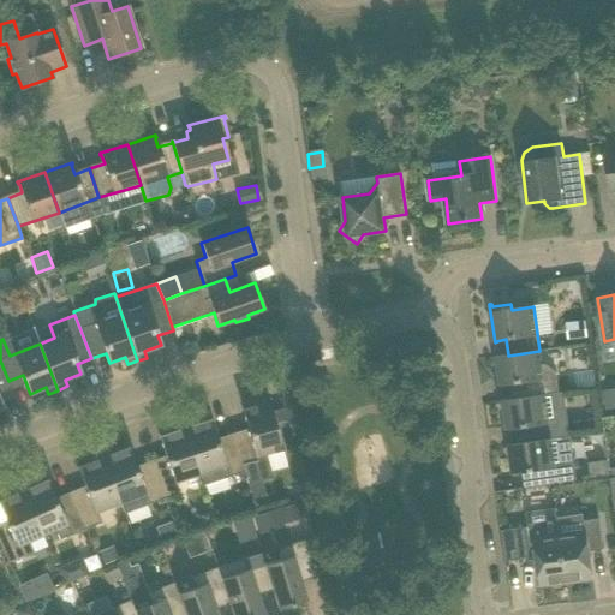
[(542,365),(539,351),(508,356),(508,354),(499,356),(496,356),(501,386),(503,386),(503,384),(512,383),(514,399),(514,400),(545,395),(560,393),(557,372),(547,364),(542,365)]
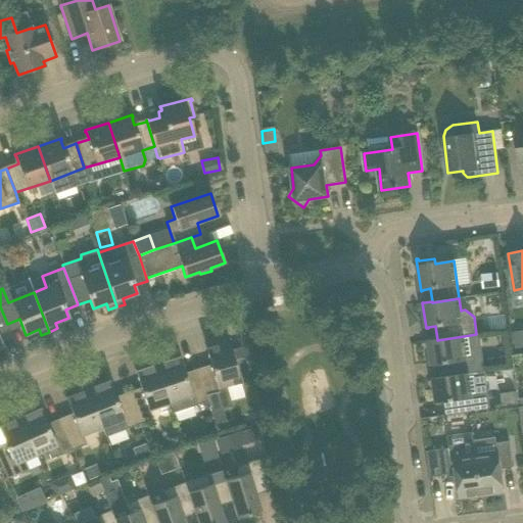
[(469,374),(464,336),(437,340),(437,339),(429,340),(429,339),(427,340),(431,366),(433,366),(433,365),(440,364),(442,377),(442,378),(469,374)]
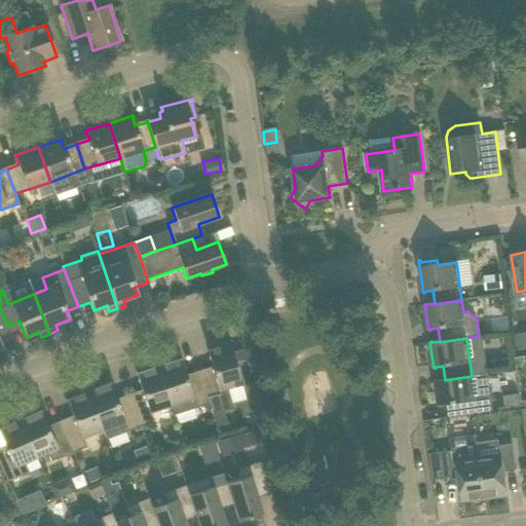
[(235,363),(232,352),(230,341),(215,345),(216,348),(208,350),(212,367),(198,371),(209,404),(212,415),(233,409),(227,388),(241,384),(235,363)]
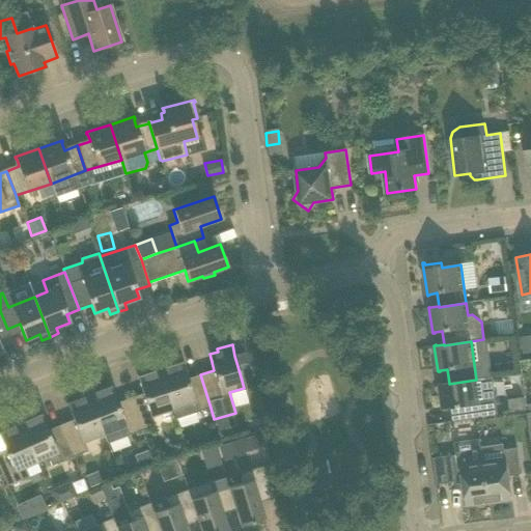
[(247,364),(256,362),(254,350),(244,353),(247,364)]
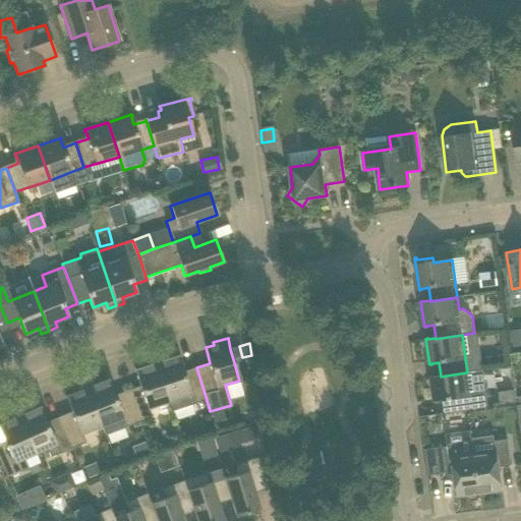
[(170,355),(156,359),(170,402),(181,398),(184,407),(207,400),(196,367),(184,371),(179,355),(171,358),(170,355)]
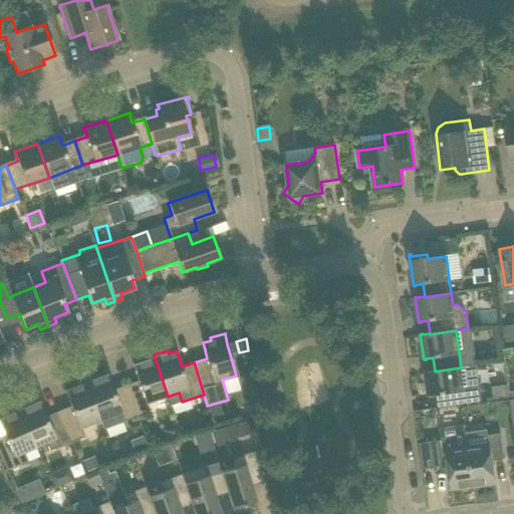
[(147,404),(168,397),(154,354),(140,359),(141,362),(134,364),(139,380),(125,386),(138,417),(150,412),(147,404)]
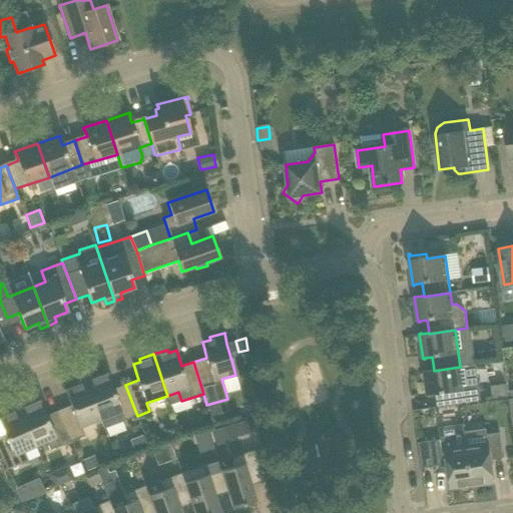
[(475,365),(460,367),(434,371),(434,370),(426,371),(426,370),(424,371),(428,396),(430,396),(430,395),(437,394),(439,407),(480,402),(475,365)]
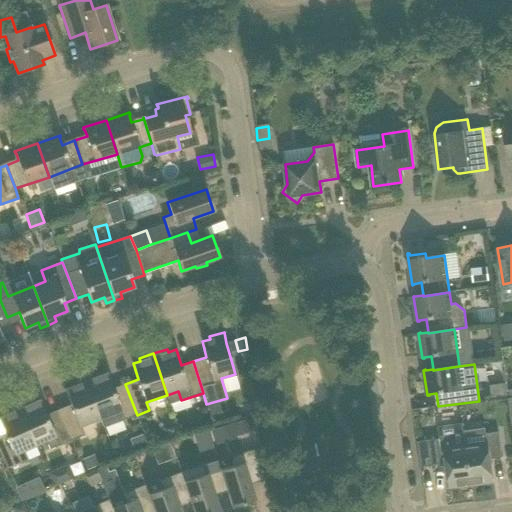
[(99,373),(85,378),(100,419),(120,411),(124,420),(137,415),(125,384),(113,389),(107,373),(100,375),(99,373)]
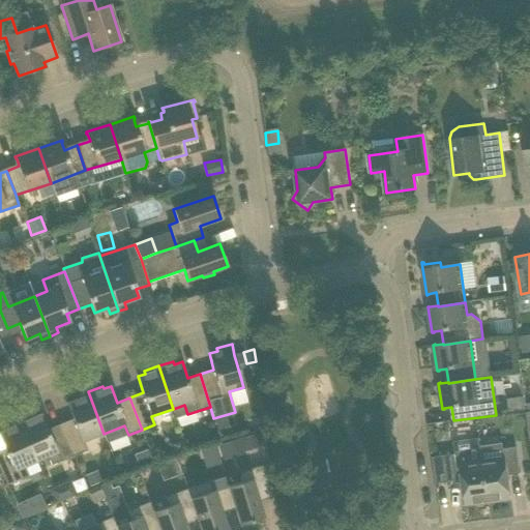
[(60,424),(74,455),(87,450),(83,442),(104,434),(88,391),(74,396),(75,400),(67,403),(74,419),(60,424)]
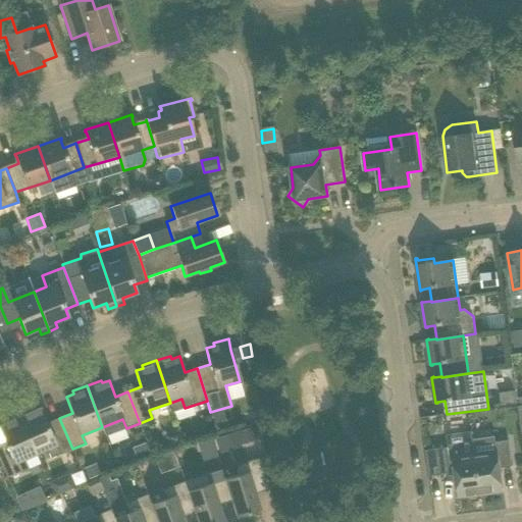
[(32,408),(17,414),(36,455),(47,450),(50,458),(72,449),(59,418),(47,423),(40,408),(33,411),(32,408)]
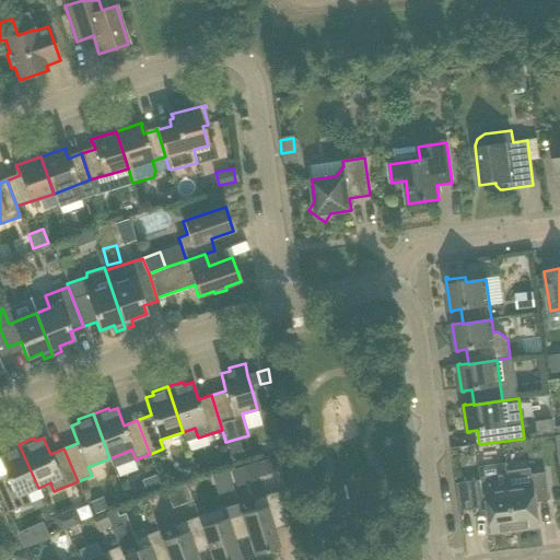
[(26,493),(38,488),(19,444),(3,451),(6,454),(0,456),(0,463),(6,475),(0,476),(0,497),(8,513),(31,502),(26,493)]
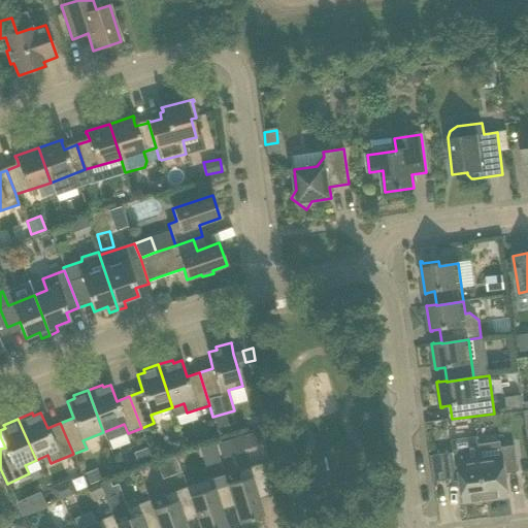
[(223,456),(261,444),(257,429),(219,440),(223,456)]
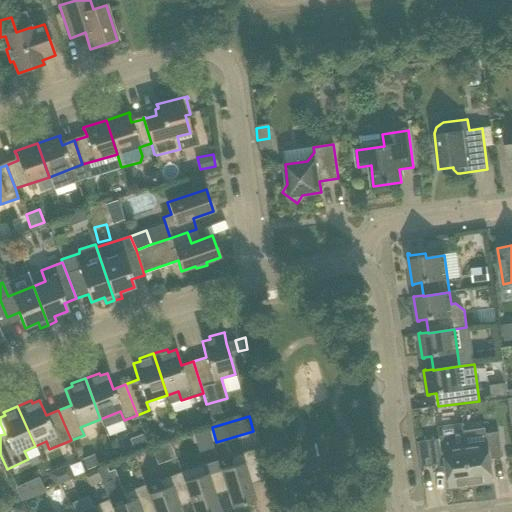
[(206,429),(193,433),(198,450),(211,446),(206,429)]
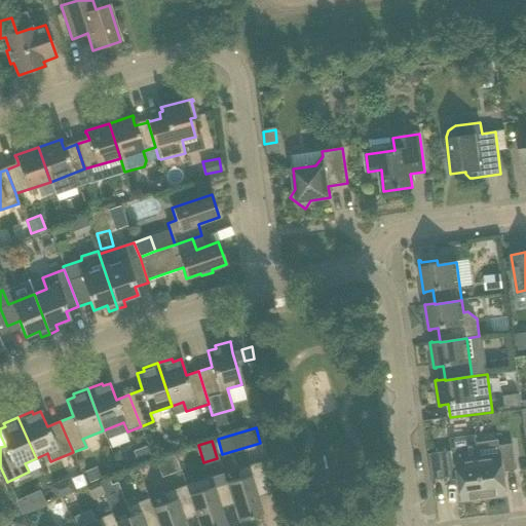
[(501,455),(479,458),(485,499),(508,496),(504,472),(516,471),(513,444),(499,446),(501,455)]
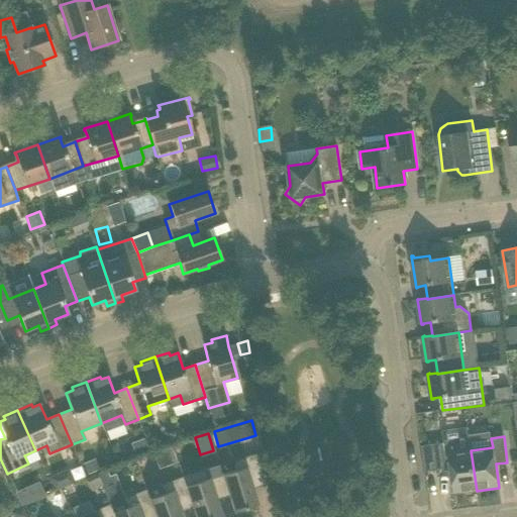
[(421,446),(425,472),(450,469),(453,494),(477,491),(471,450),(459,451),(458,445),(453,442),(434,444),(421,446)]
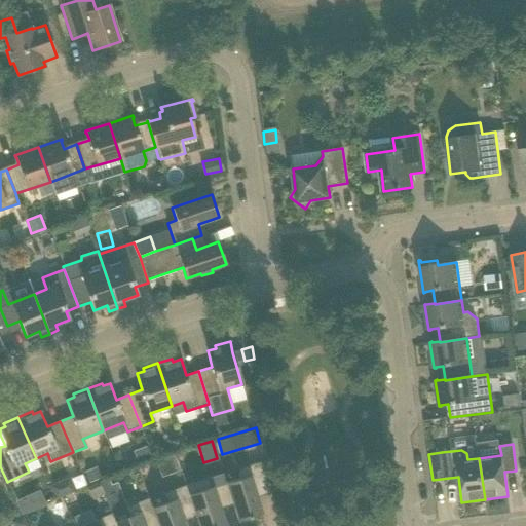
[(159,473),(177,471),(176,456),(158,458),(159,473)]
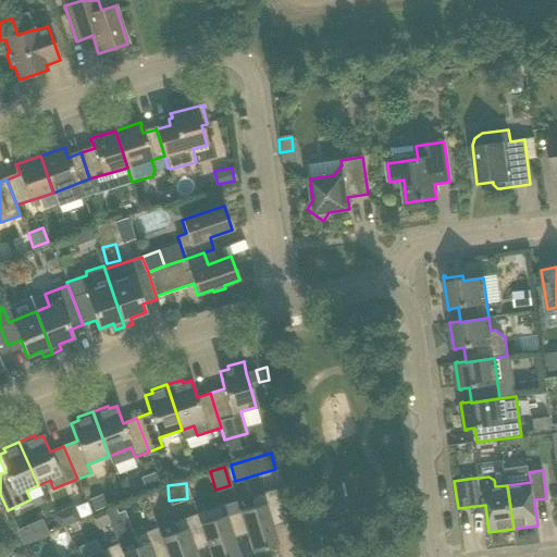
[(239,511),(245,529),(252,552),(277,544),(270,521),(283,518),(279,489),(251,497),(255,507),(239,511)]
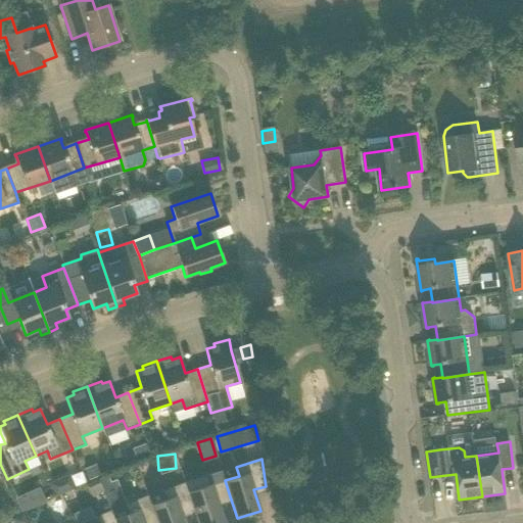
[(101,475),(96,464),(84,470),(88,481),(101,475)]
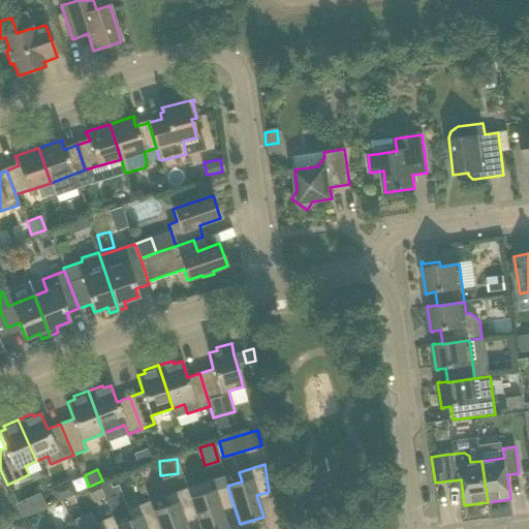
[(219,506),(232,502),(227,486),(225,476),(201,484),(205,493),(190,498),(195,515),(200,528),(223,528),(226,528),(219,506)]
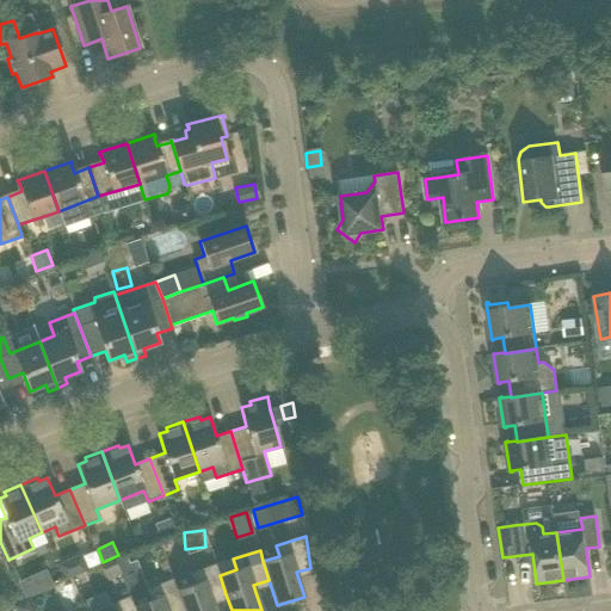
[(63,579),(88,569),(82,553),(56,562),(63,579)]
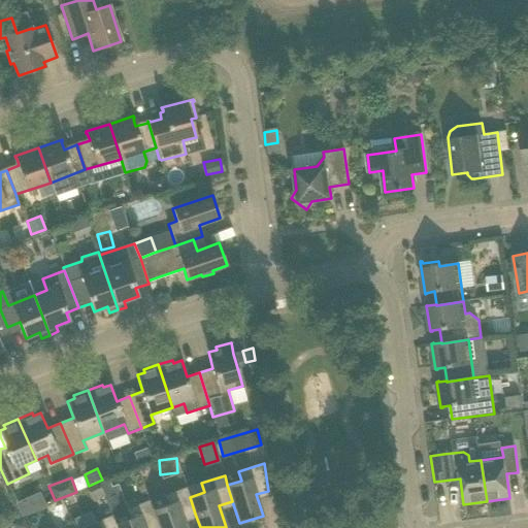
[(195,514),(190,497),(187,487),(163,496),(167,504),(153,509),(159,526),(159,527),(186,527),(183,518),(195,514)]
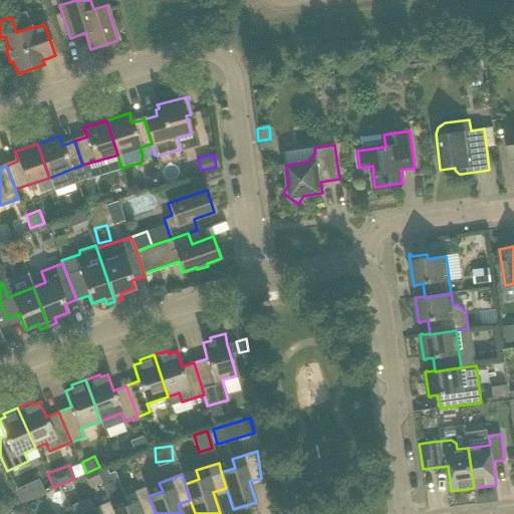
[(45,493),(39,480),(16,490),(21,503),(45,493)]
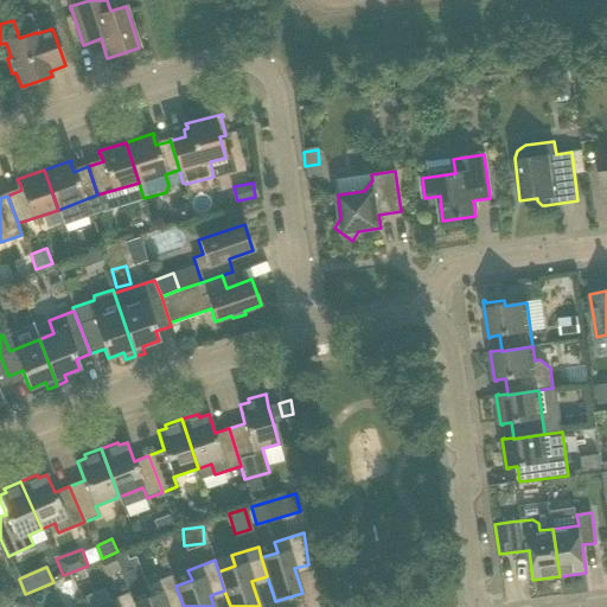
[(177,606),(183,605),(176,586),(172,575),(145,586),(149,596),(133,602),(134,606),(177,606)]
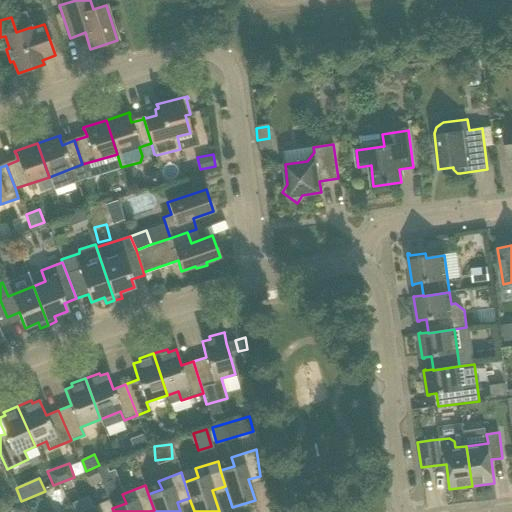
[(113,511),(112,508),(109,499),(87,509),(87,511),(113,511)]
